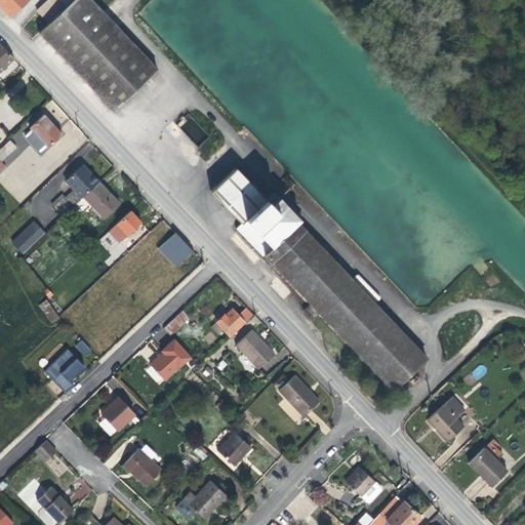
[(0,0),(0,8),(7,16),(24,0),(0,0)]
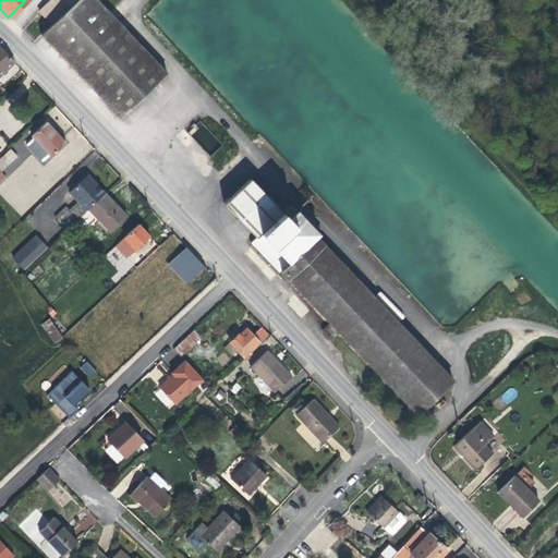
[(47,0),(35,12),(48,27),(75,0),(47,0)]
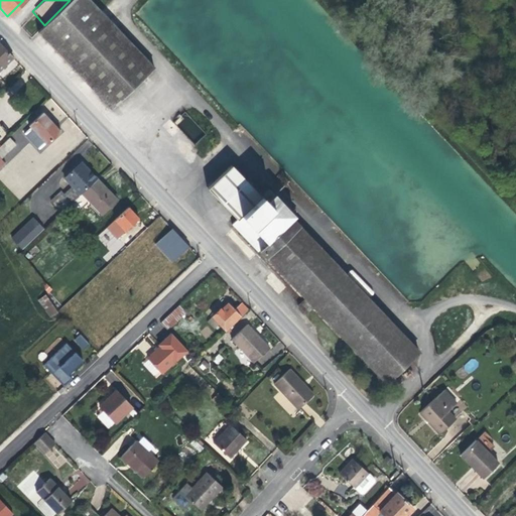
[(91,0),(75,0),(39,33),(111,111),(155,70),(91,0)]
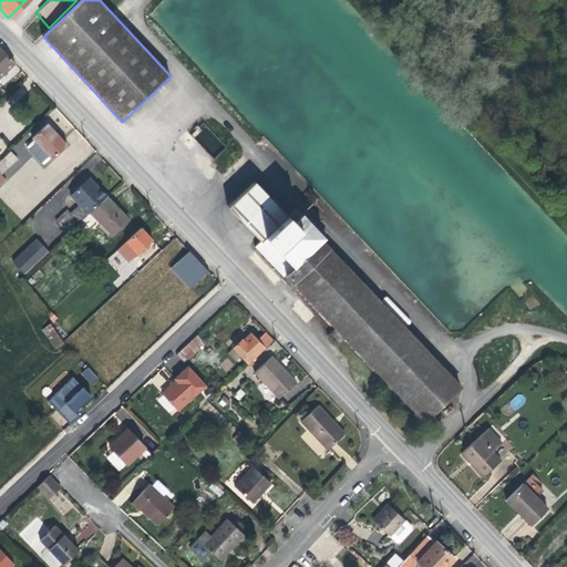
[(0,51),(0,73),(11,63),(0,51)]
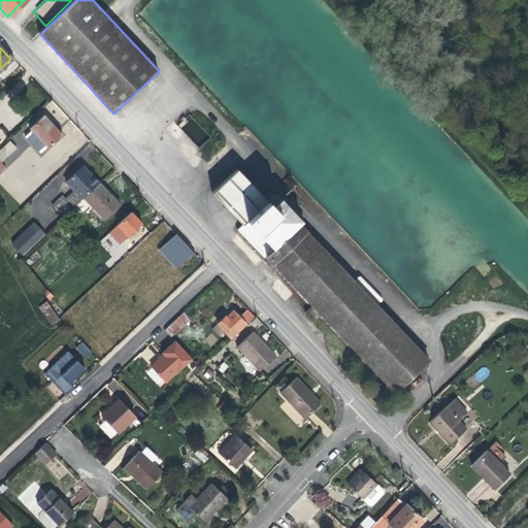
[(188,114),(177,125),(199,149),(210,138),(188,114)]
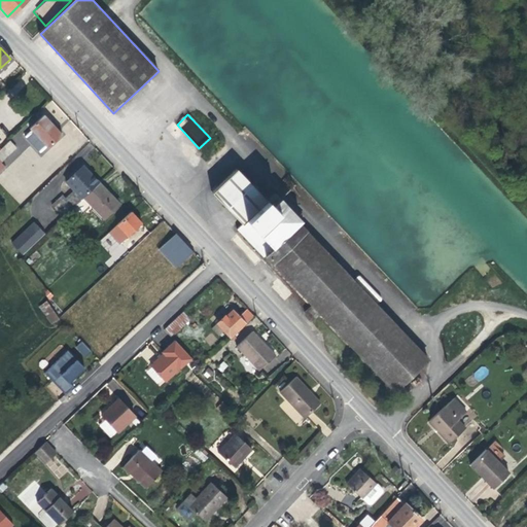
[(60,135),(41,115),(27,129),(32,134),(37,139),(45,148),(60,135)]
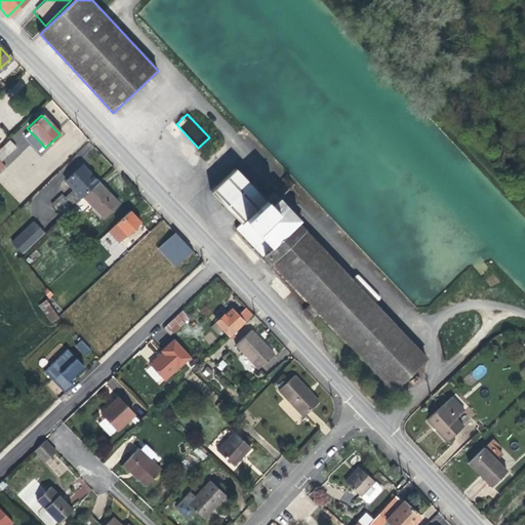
[(32,133),(29,135),(34,142),(37,138),(32,133)]
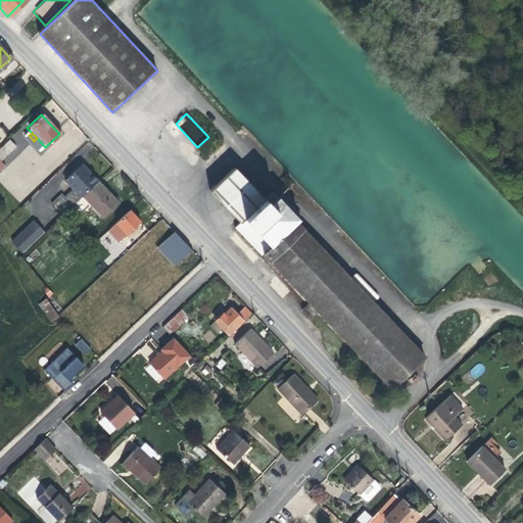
[(6,140),(0,145),(0,156),(1,158),(12,147),(6,140)]
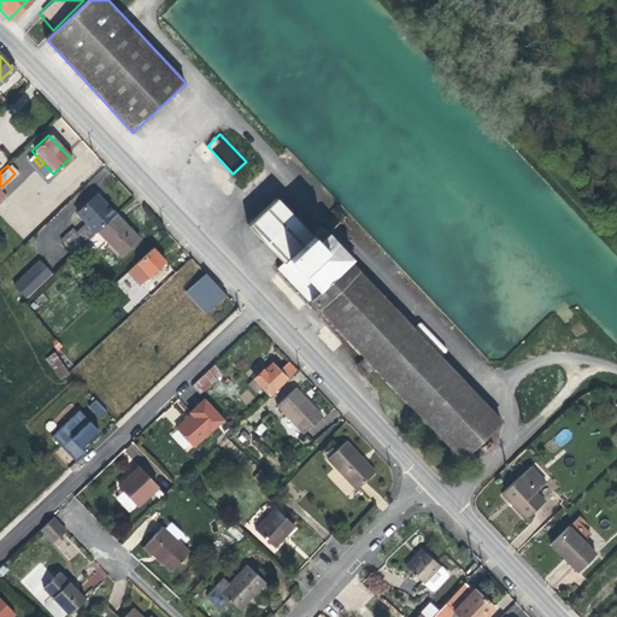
[(83,224),(60,245),(70,254),(77,248),(112,215),(94,194),(74,213),(83,224)]
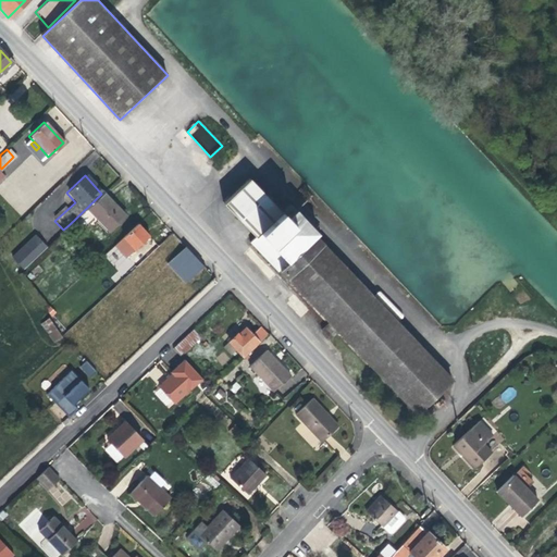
[(418,417),(456,381),(297,213),(291,220),(251,180),(225,205),(256,237),(251,242),(418,417)]
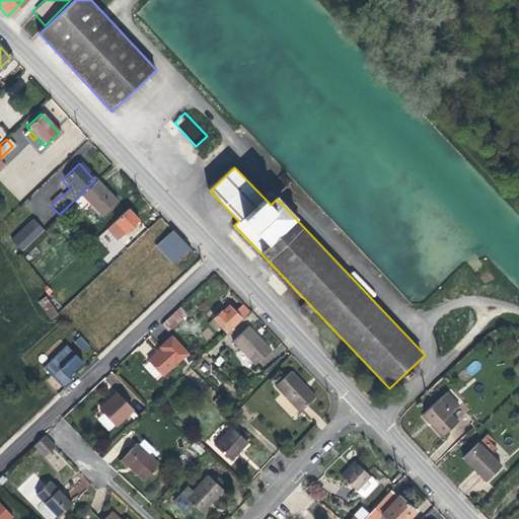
[(94,180),(65,209),(72,217),(87,204),(99,216),(115,201),(94,180)]
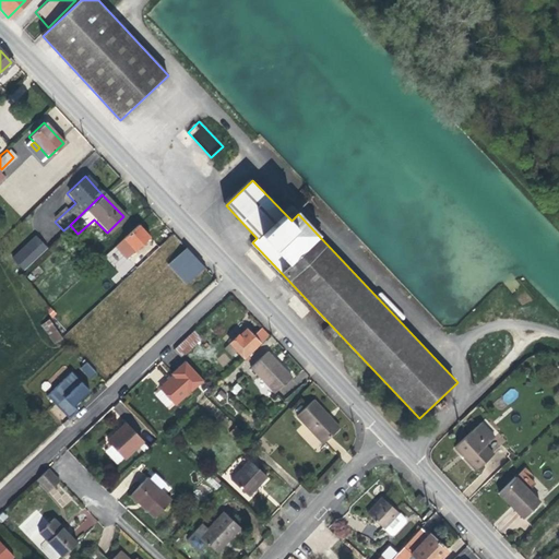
[(135,226),(120,239),(131,251),(146,238),(135,226)]
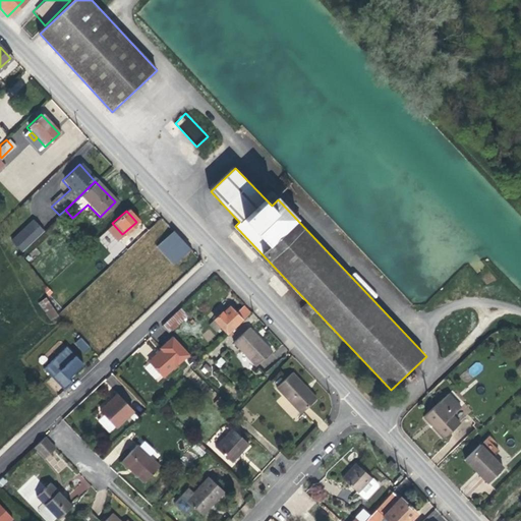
[(33,220),(11,239),(21,250),(43,230),(33,220)]
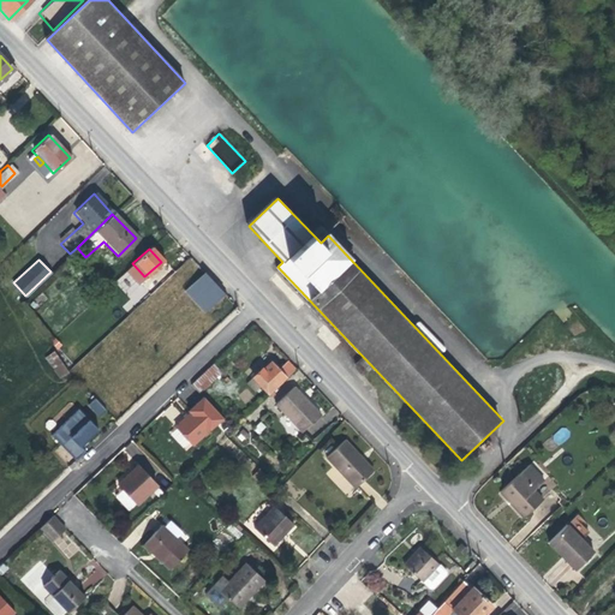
[(203,274),(183,292),(202,312),(221,294),(203,274)]
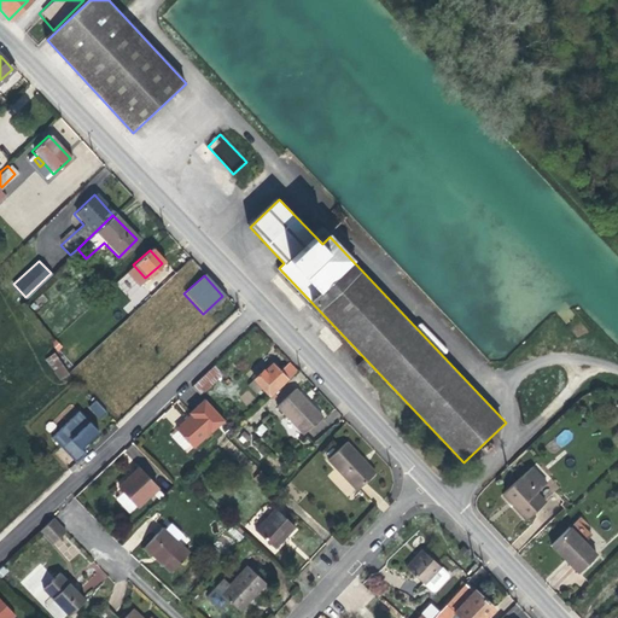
[(53,356),(44,362),(57,382),(66,375),(53,356)]
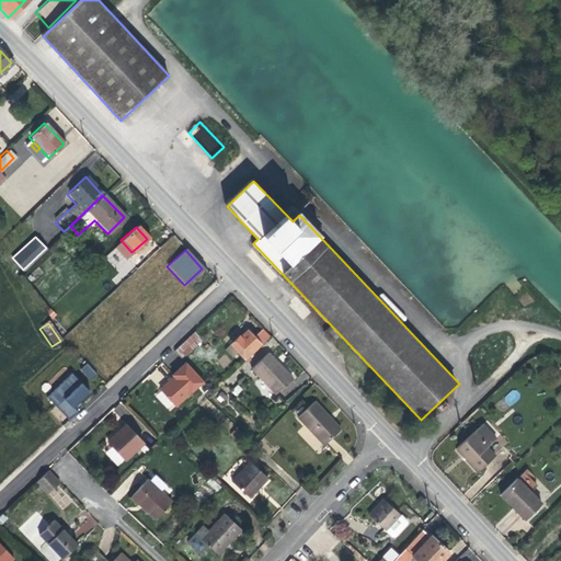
[(240,335),(225,350),(232,356),(238,352),(245,359),(270,338),(261,330),(254,336),(248,330),(240,336),(240,335)]
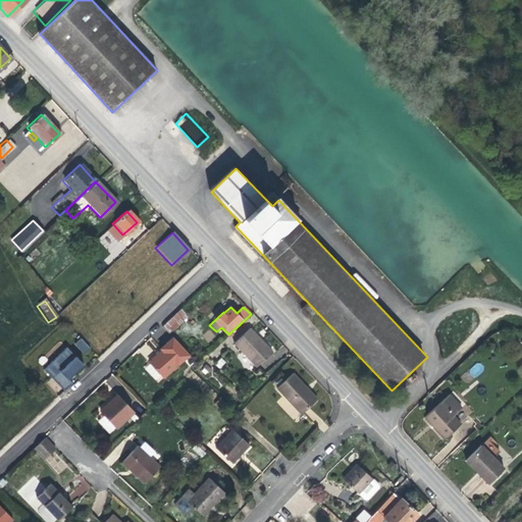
[(180,308),(162,325),(169,333),(188,316),(180,308)]
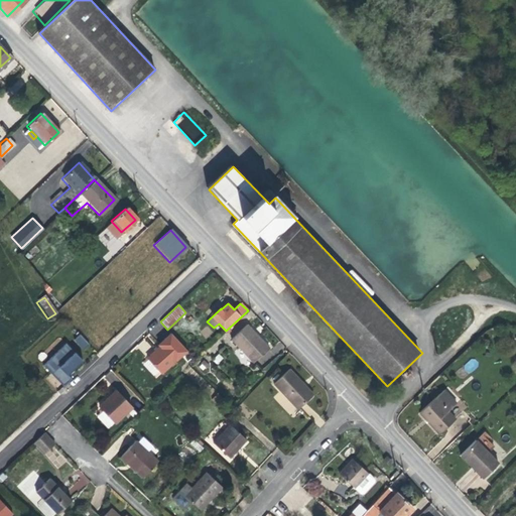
[(247,325),(231,339),(253,362),(269,348),(247,325)]
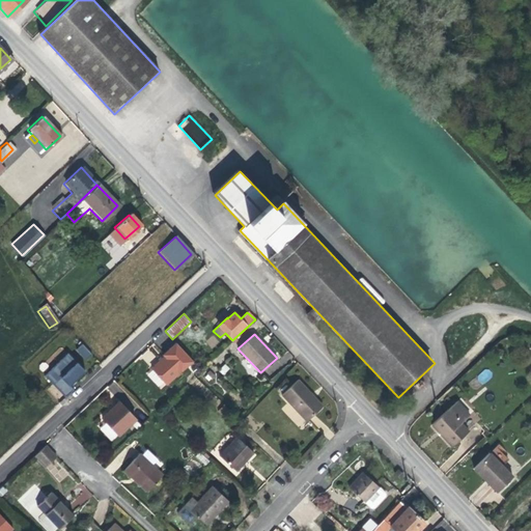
[(164,356),(152,368),(167,384),(193,360),(175,342),(163,355),(164,356)]
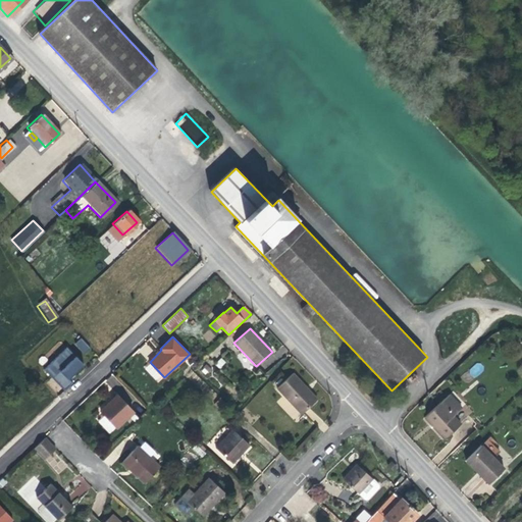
[(82,337),(74,344),(84,355),(91,349),(82,337)]
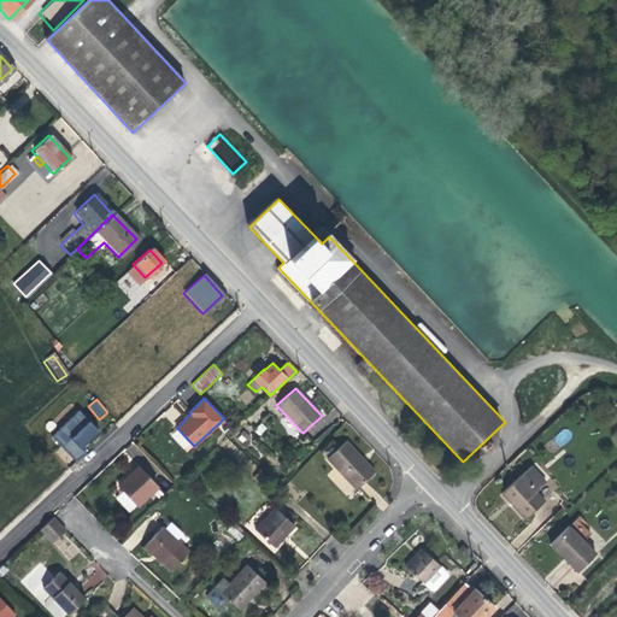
[(63,432),(53,440),(74,463),(82,454),(77,450),(97,432),(87,421),(68,438),(63,432)]
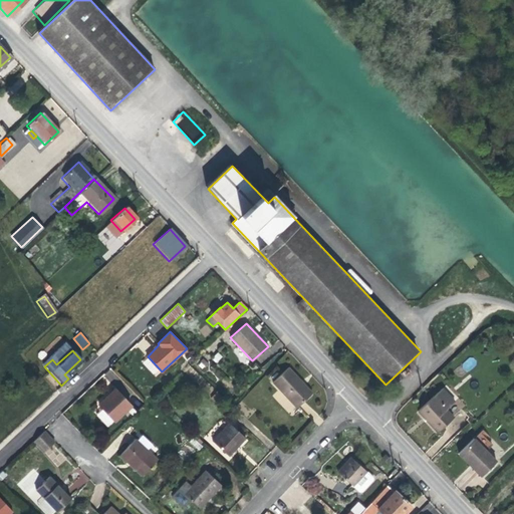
[(288,367),(272,381),(296,408),(312,393),(288,367)]
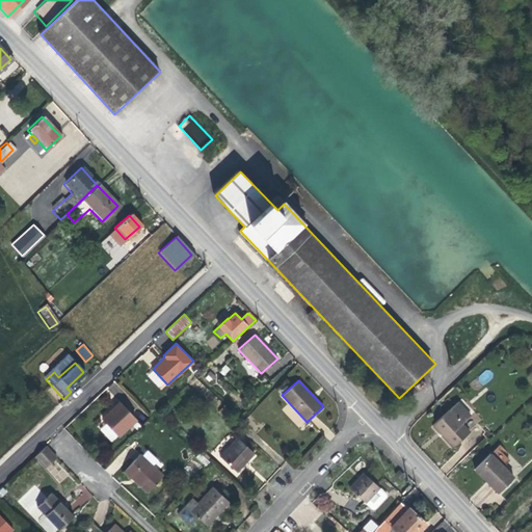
[(458,401),(432,425),(452,448),(470,432),(462,424),(471,417),(458,401)]
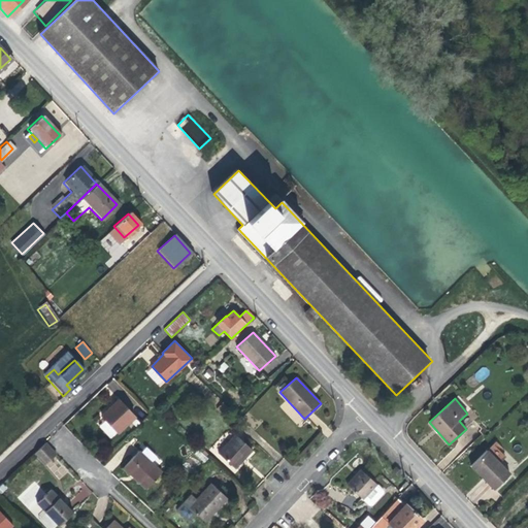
[(119,399),(101,416),(118,433),(135,417),(119,399)]
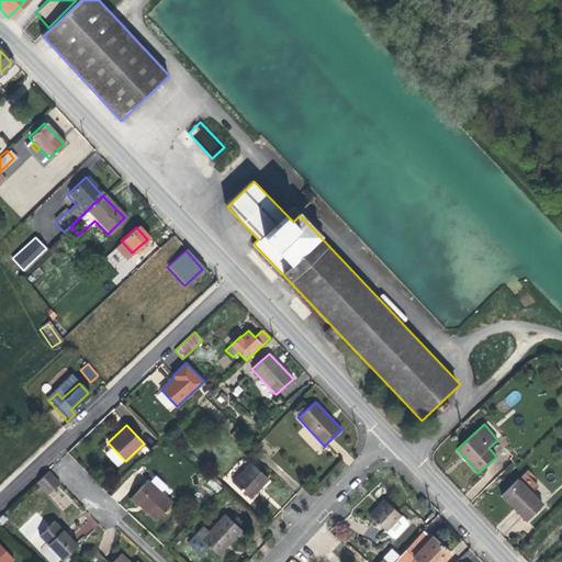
[(304,426),(298,433),(316,452),(324,446),(304,426)]
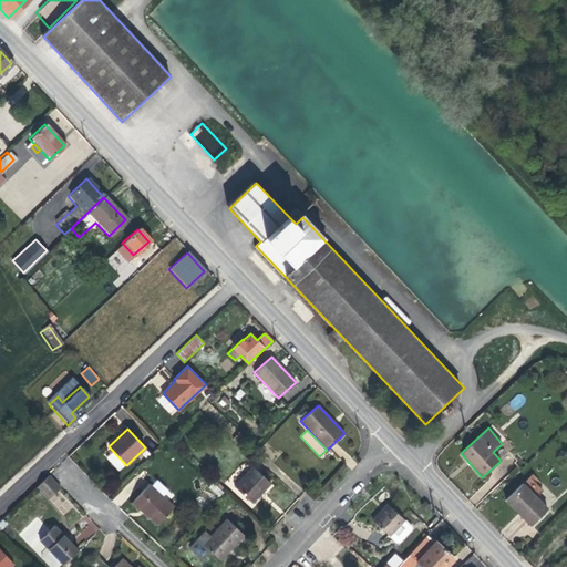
[(253,466),(235,486),(251,503),(270,483),(253,466)]
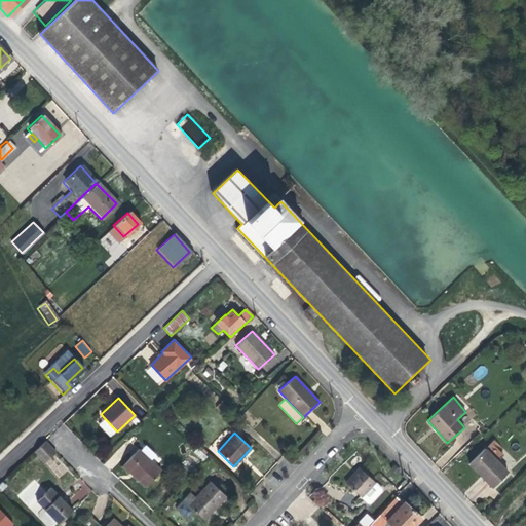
[(55,452),(44,441),(34,451),(44,462),(55,452)]
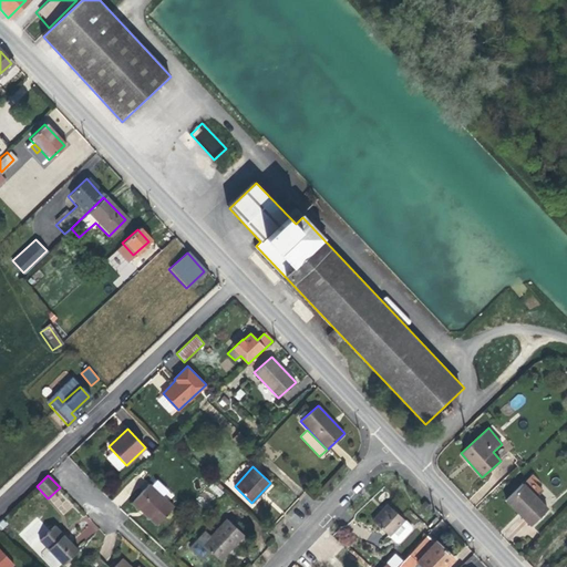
[(216,483),(210,487),(217,497),(223,493),(216,483)]
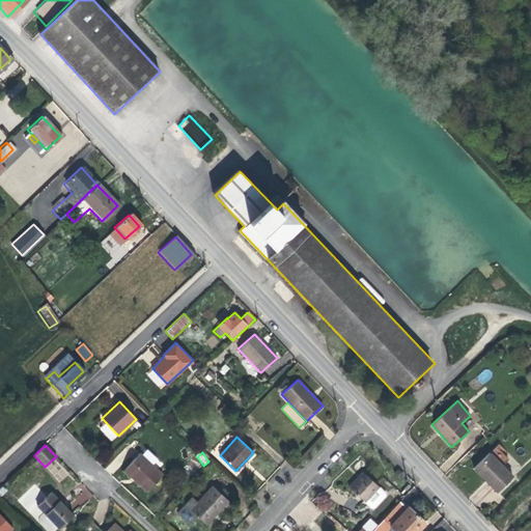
[(488,452),(473,468),(497,492),(511,476),(488,452)]
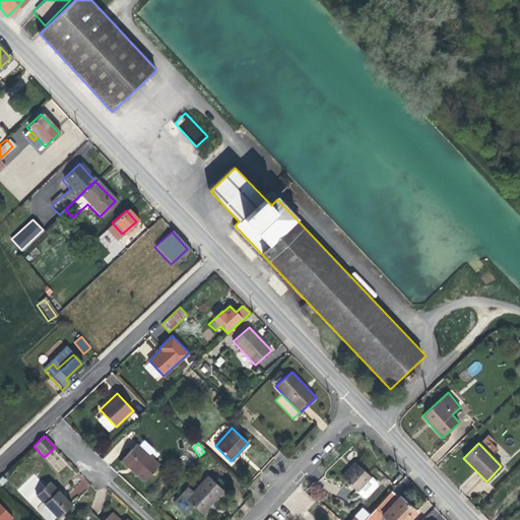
[(137,444),(122,460),(144,481),(158,465),(137,444)]
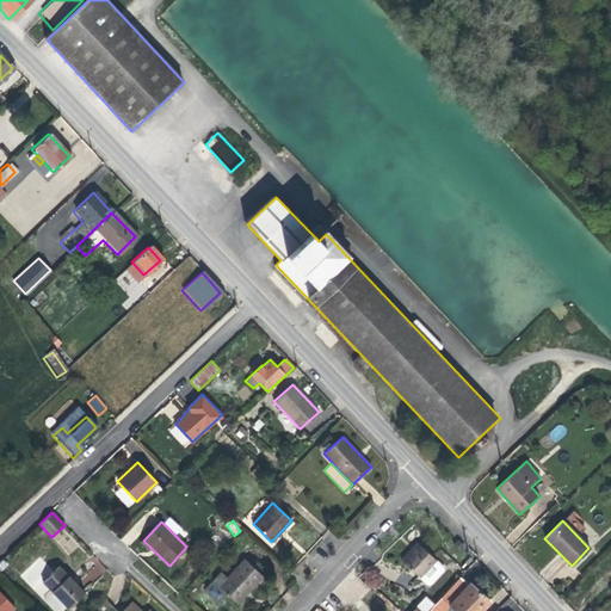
[(418,543),(401,561),(420,579),(437,561),(418,543)]
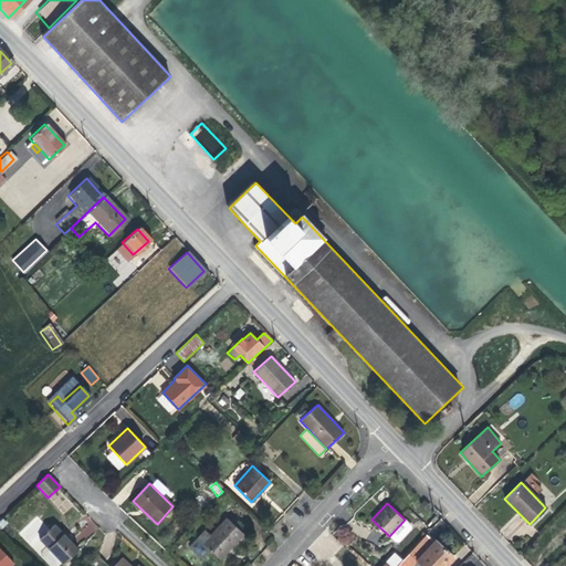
[(226,519),(202,544),(219,559),(243,534),(226,519)]
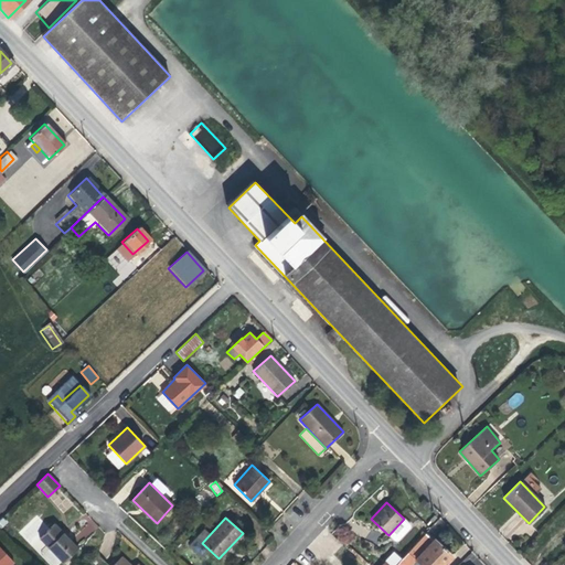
[(39,537),(48,546),(62,562),(77,547),(62,533),(54,524),(39,537)]
